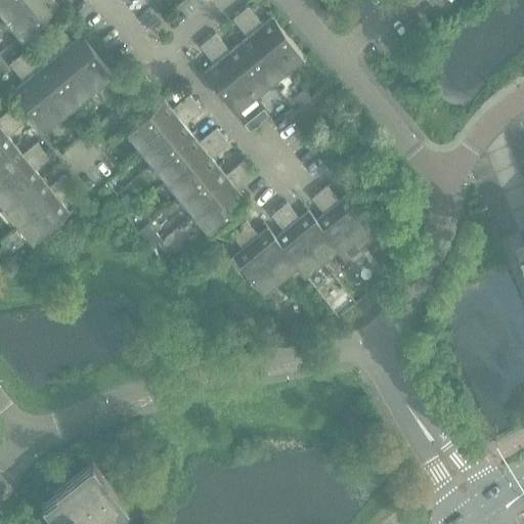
[(0,0),(0,7),(8,17),(29,0),(0,0)]
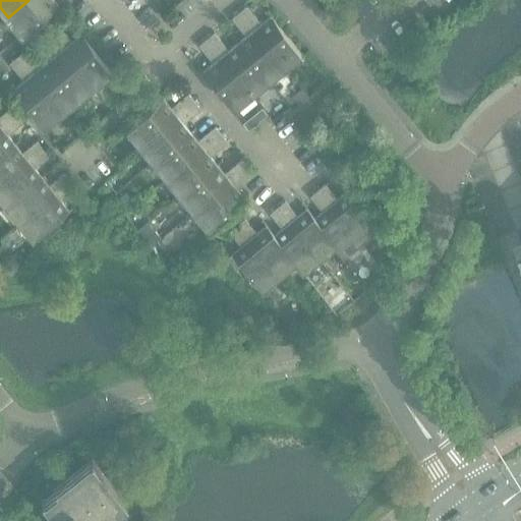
[(54,0),(29,0),(8,17),(21,34),(58,5),(54,0)]
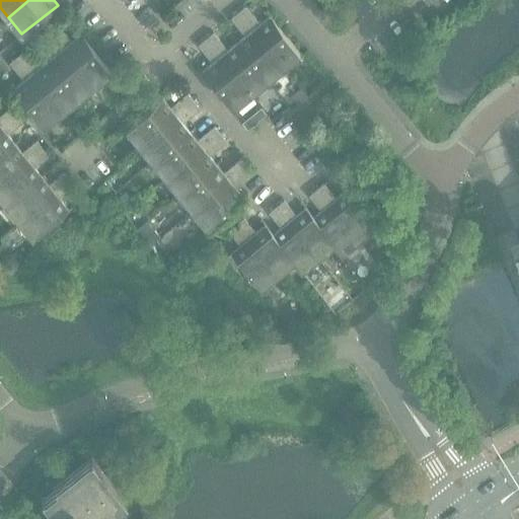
[(271,15),(261,23),(246,6),(239,12),(283,65),(299,51),(271,15)]
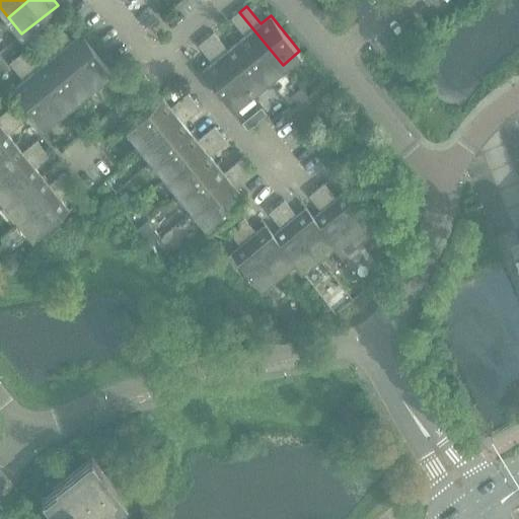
[(267,78),(283,65),(239,12),(232,18),(246,35),(237,43),(267,78)]
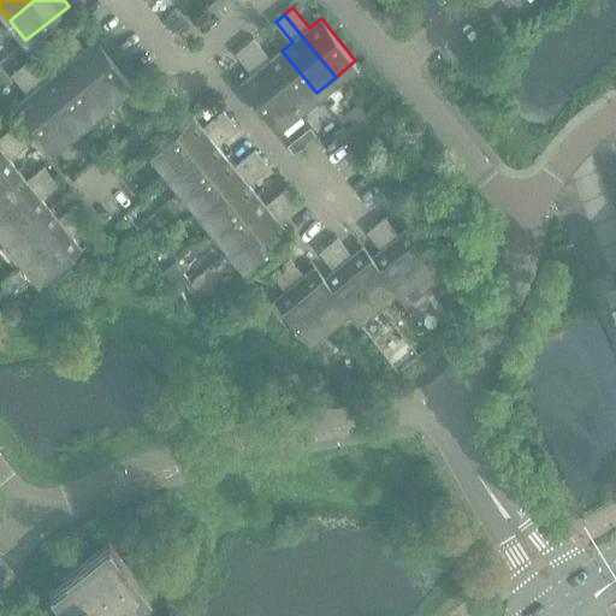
[(96,40),(86,48),(69,28),(60,35),(111,99),(131,82),(96,40)]
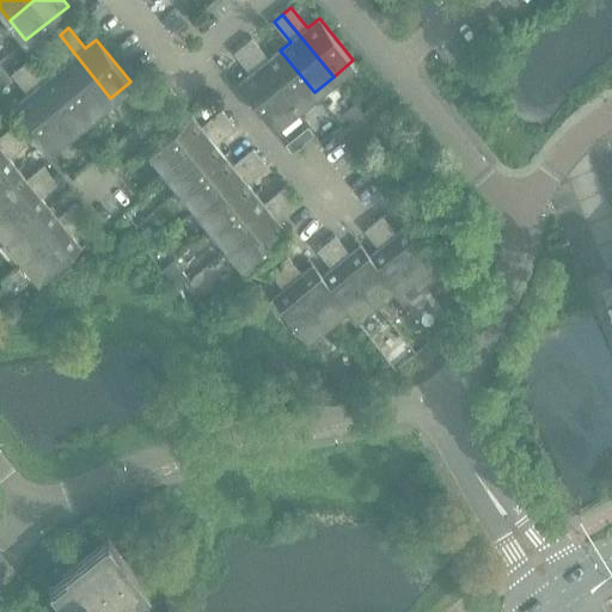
[(91,114),(110,98),(60,35),(51,42),(68,62),(57,71),(91,114)]
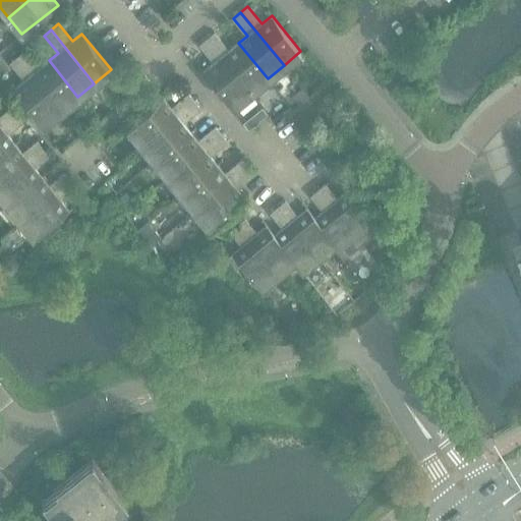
[(238,43),(229,50),(215,33),(208,39),(251,92),(268,78),(238,43)]
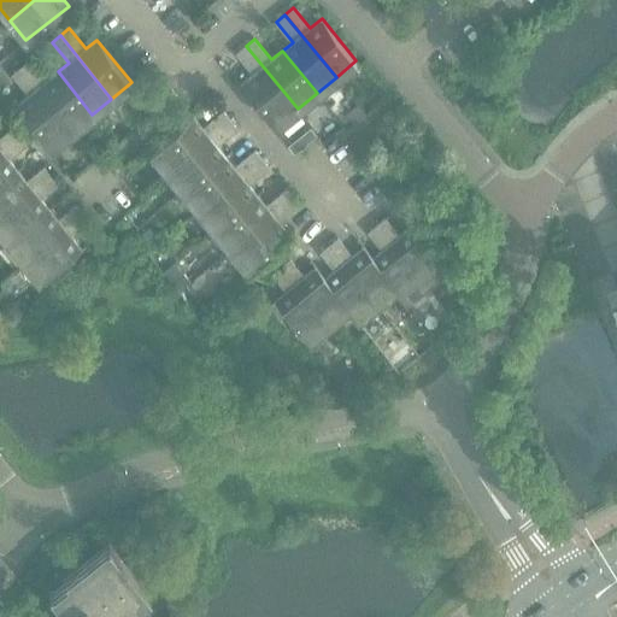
[(277,125),(298,109),(246,46),(236,53),(253,74),(242,82),(277,125)]
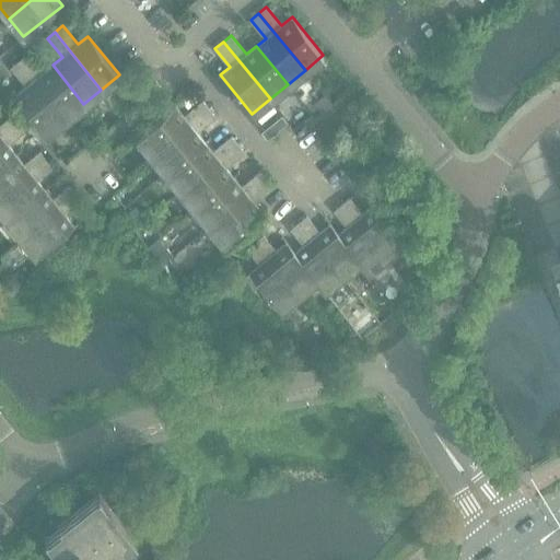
[(53,65),(43,73),(27,55),(20,60),(67,118),(83,104),(53,65)]
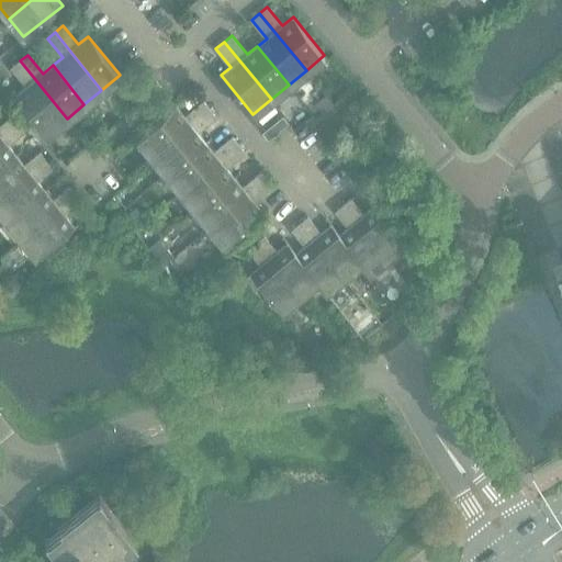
[(48,133),(67,119),(20,60),(11,67),(26,86),(17,94),(48,133)]
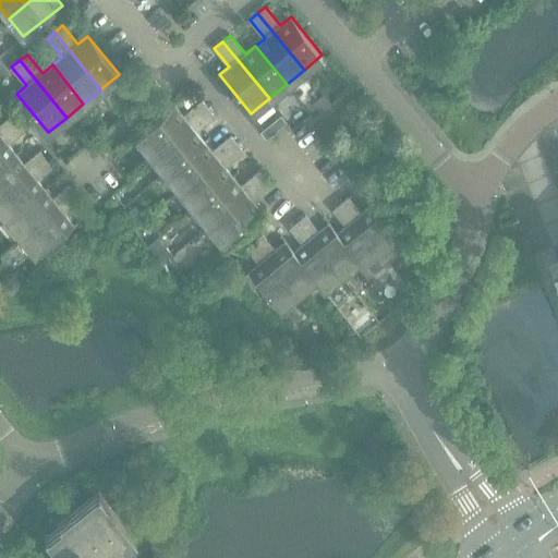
[(324,95),(313,104),(320,112),(330,104),(324,95)]
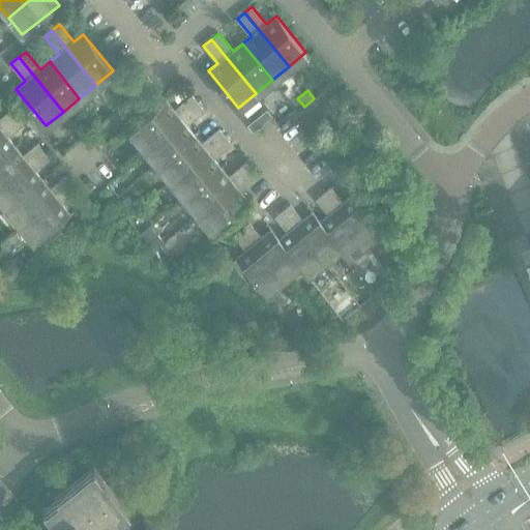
[(143,147),(198,102),(192,95),(174,110),(166,99),(129,129),(143,147)]
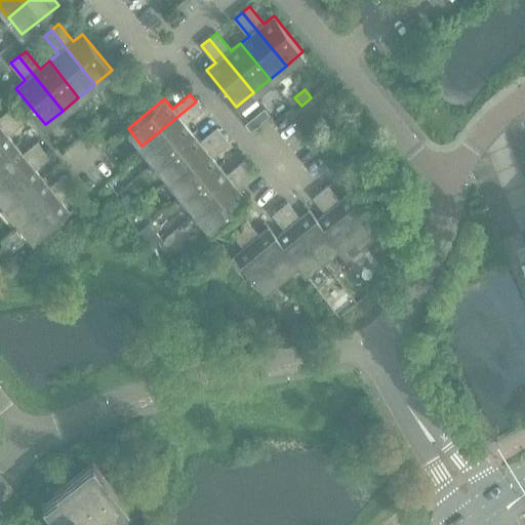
[(185,123),(202,110),(196,102),(142,146),(155,162),(192,132),(185,123)]
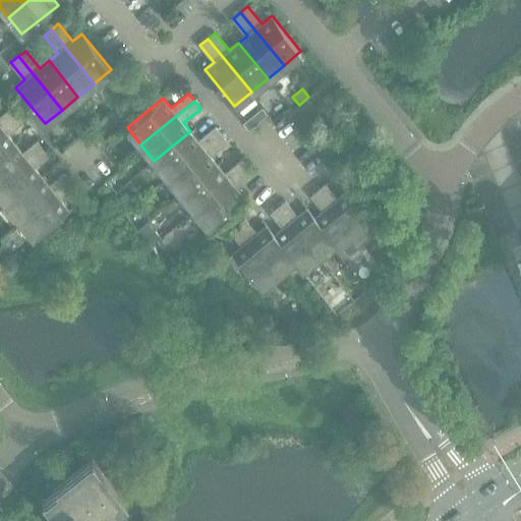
[(0,128),(16,115),(10,108),(0,115),(0,128)]
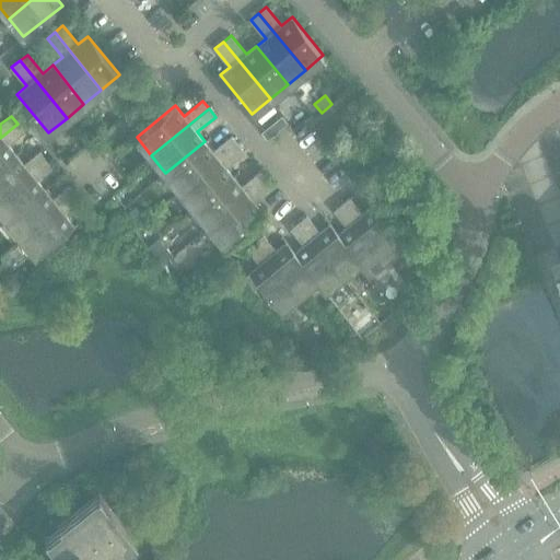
[(288,123),(282,116),(260,132),(267,139),(288,123)]
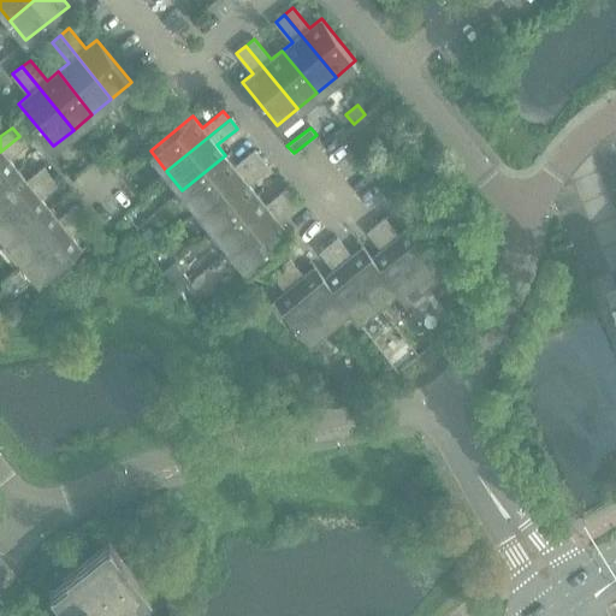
[(9,158),(25,144),(19,136),(0,152),(0,183),(18,170),(9,158)]
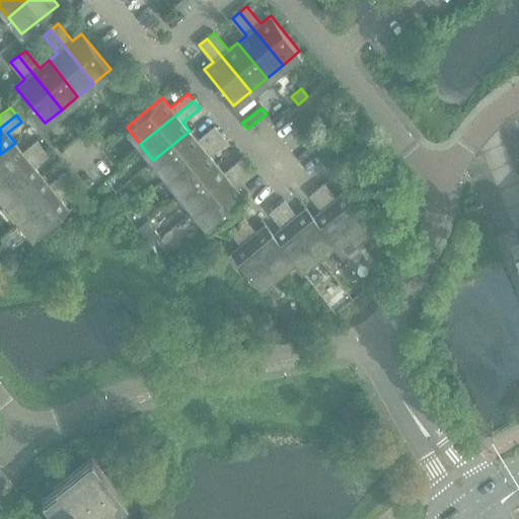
[(167,176),(220,133),(214,126),(197,140),(190,131),(153,160),(167,176)]
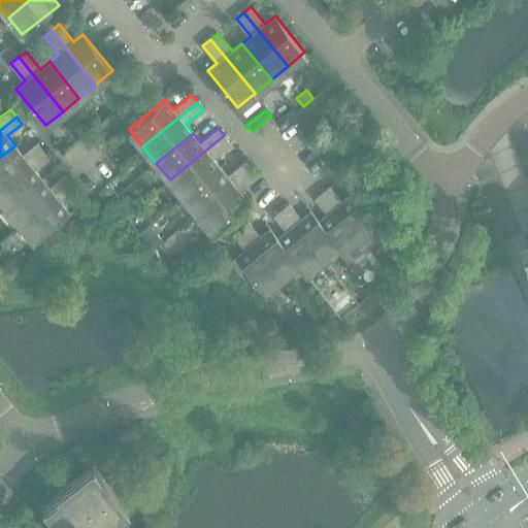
[(212,157),(230,143),(224,135),(170,179),(183,196),(220,166),(212,157)]
